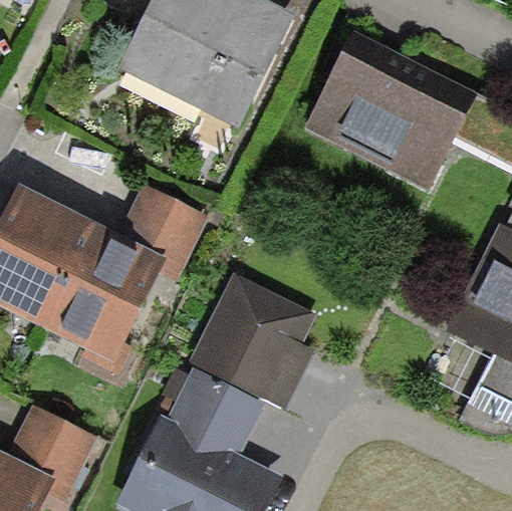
[(295,15),(265,0),(152,0),(117,68),(203,112),(193,131),(221,146),(232,123),(237,126),(295,15)]
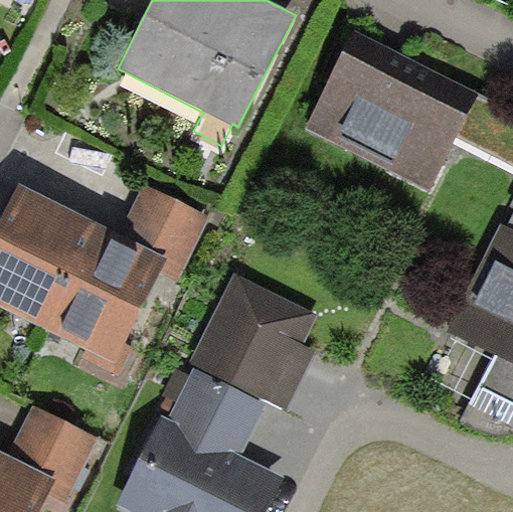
[(512,163),(512,109),(354,28),(305,125),(430,188),(458,135),(512,163)]
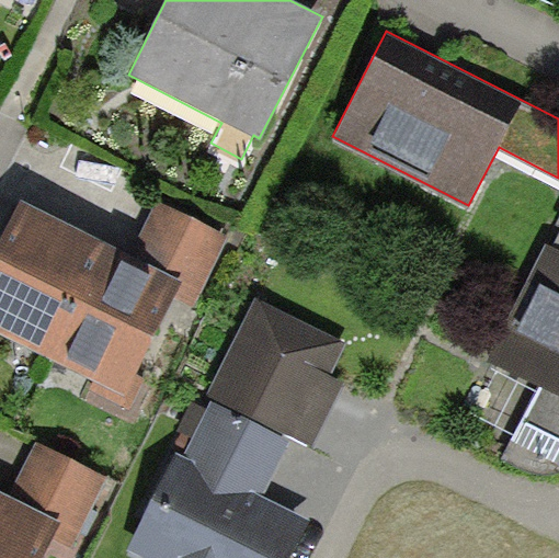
[(125,255),(18,203),(0,237),(0,336),(91,379),(87,388),(129,409),(145,377),(134,372),(171,297),(193,308),(227,239),(151,203),(125,255)]
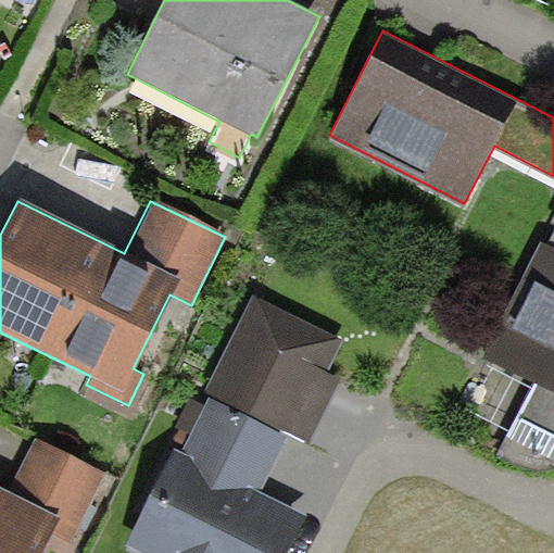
[(553,247),(538,239),(479,356),(553,393),(553,247)]
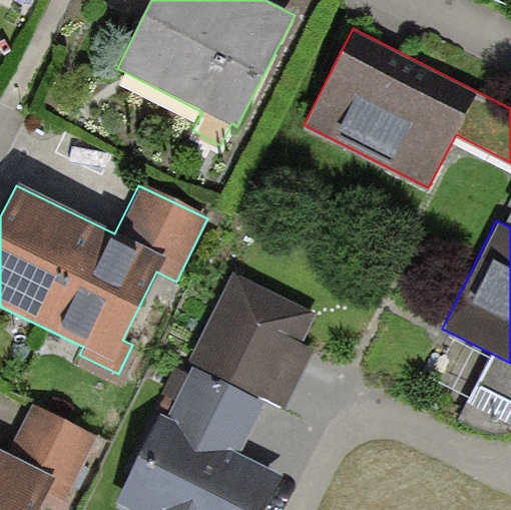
[(233,272),(191,360),(288,407),(316,350),(302,343),(317,312),(233,272)]
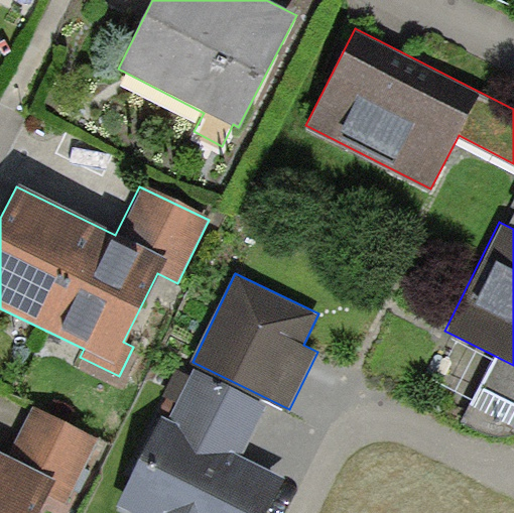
[(159,417),(115,508),(125,512),(267,512),(284,479),(236,456),(260,408),(195,376),(171,423),(159,417)]
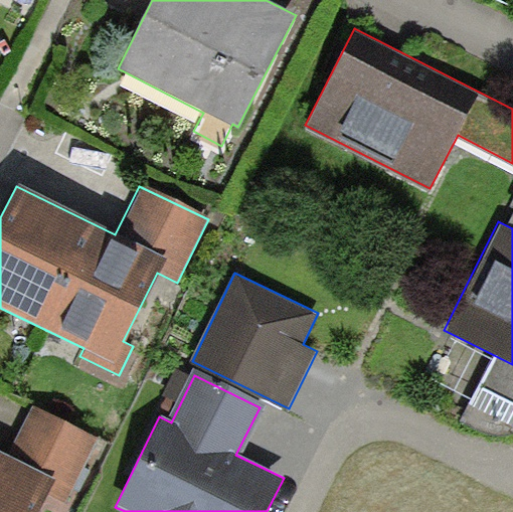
[(7,454),(0,450),(0,511),(35,511),(47,488),(67,498),(97,439),(30,406),(7,454)]
